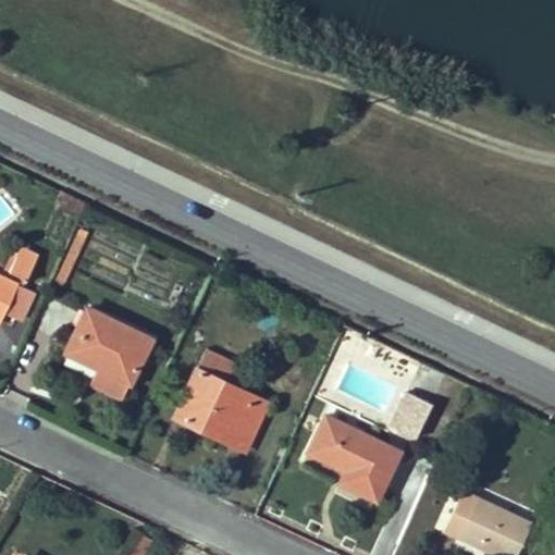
[(88,232),(81,229),(58,279),(65,282),(88,232)]
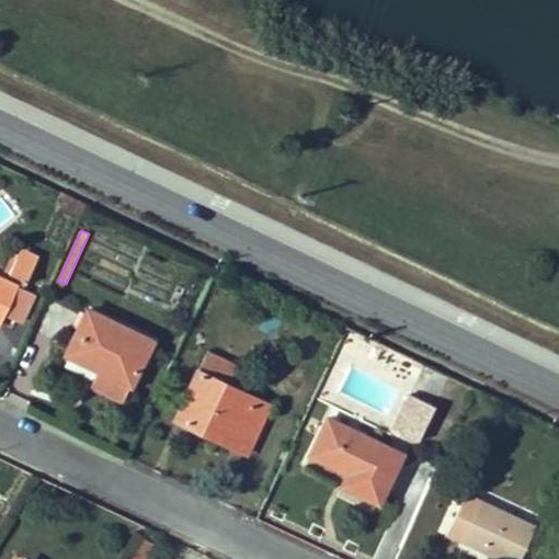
[(26,247),(23,254),(38,261),(42,254),(26,247)]
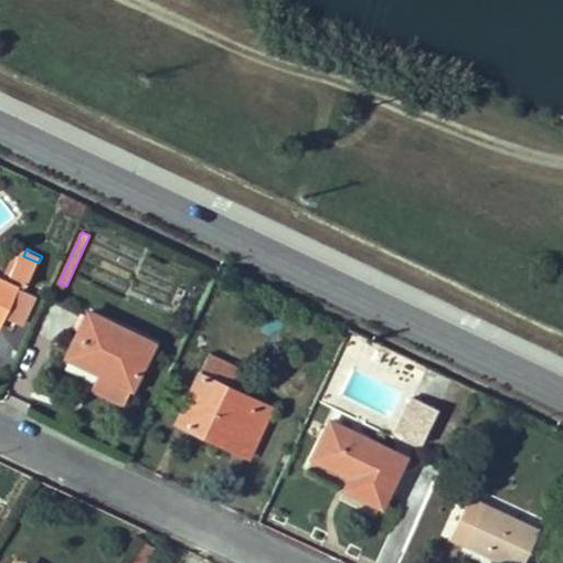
[(29,283),(39,263),(23,256),(14,275),(29,283)]
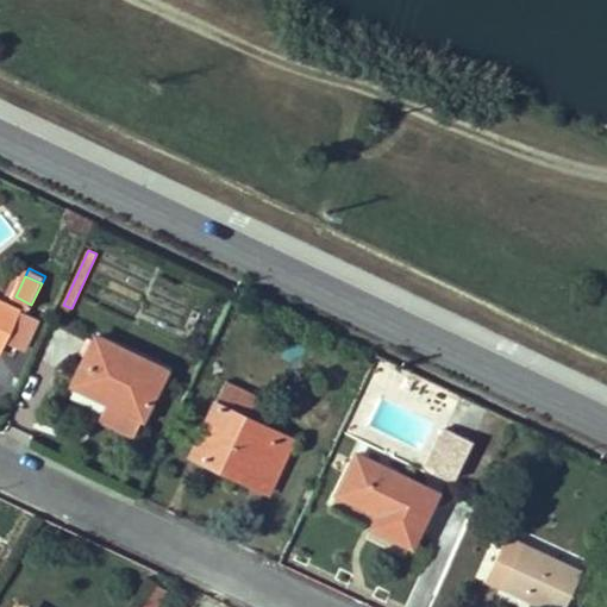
[(0,299),(0,338),(7,342),(22,310),(0,299)]
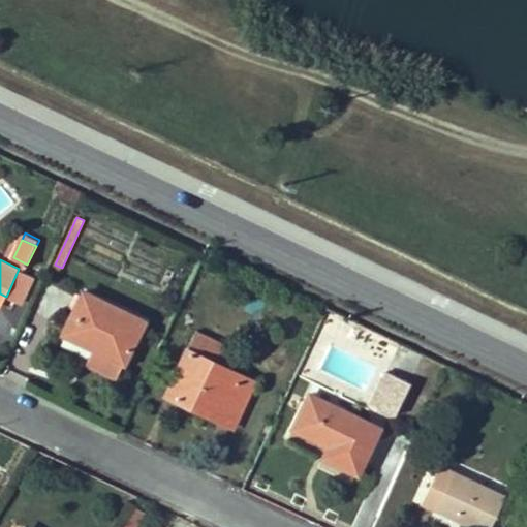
[(145,321),(84,291),(65,330),(94,344),(93,347),(86,362),(117,377),(124,362),(145,321)]
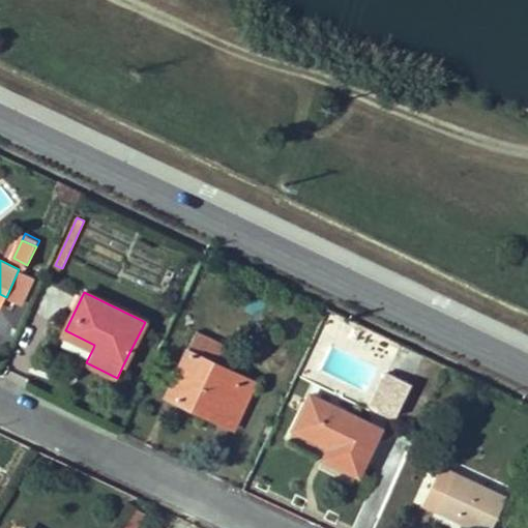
[(198,333),(189,350),(226,368),(234,351),(198,333)]
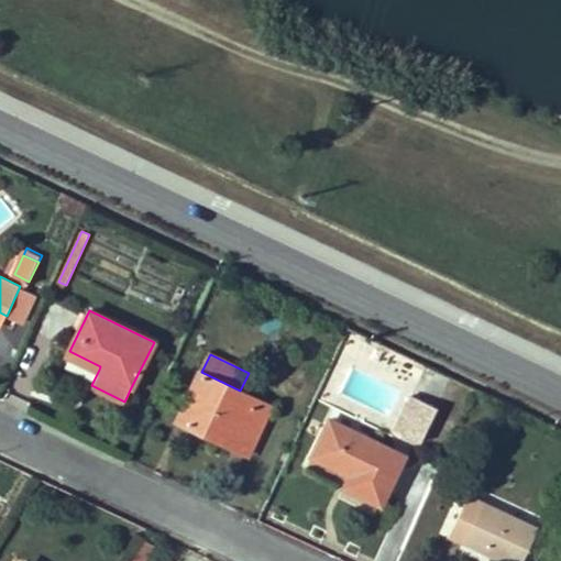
[(191,392),(199,396),(186,425),(234,448),(238,440),(253,447),(273,406),(240,391),(201,372),(191,392)]
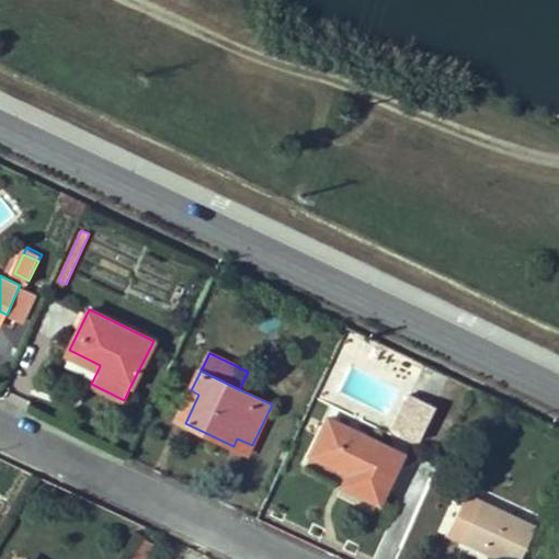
[(185,423),(198,395),(191,390),(178,419),(185,423)]
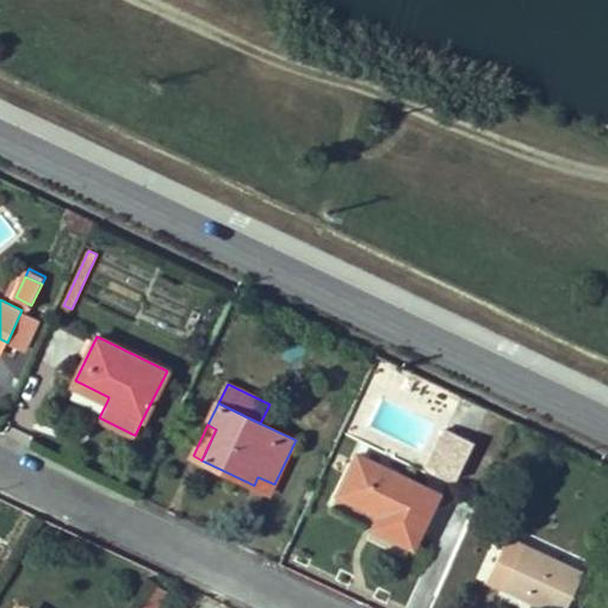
[(475,442),(445,428),(427,465),(456,481),(475,442)]
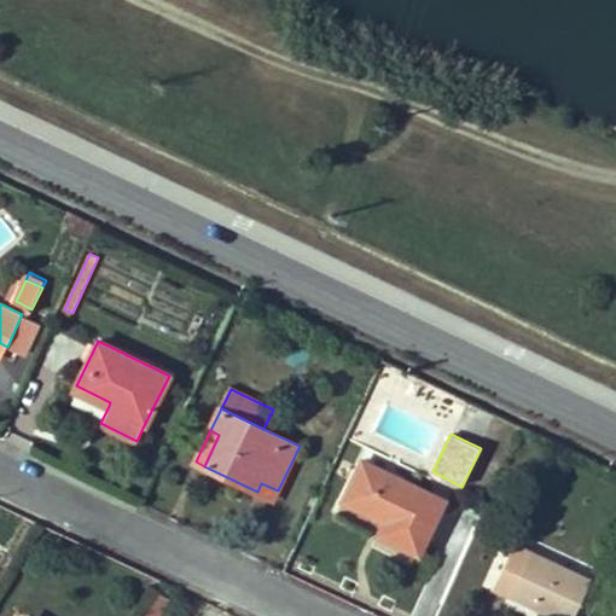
[(419,555),(445,501),(364,462),(344,500),(379,517),(381,513),(388,518),(381,535),(419,555)]
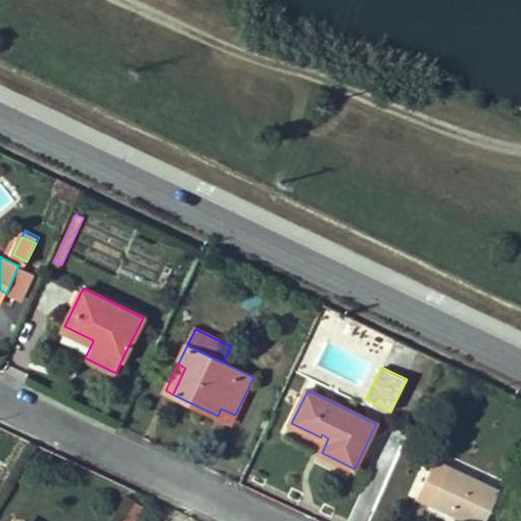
[(232,423),(235,415),(221,409),(218,416),(232,423)]
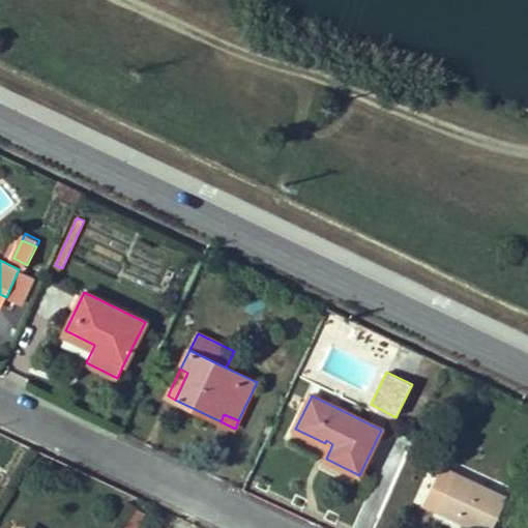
[(491,527),(506,497),(441,465),(422,505),(469,527),(491,527)]
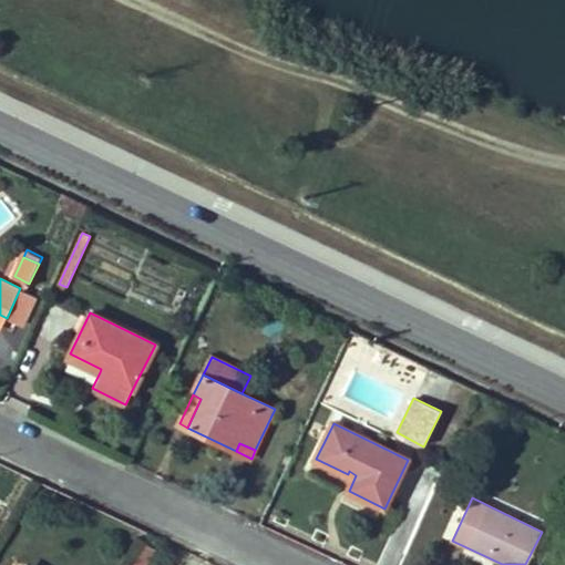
[(146,564),(154,551),(147,546),(136,564),(146,564)]
